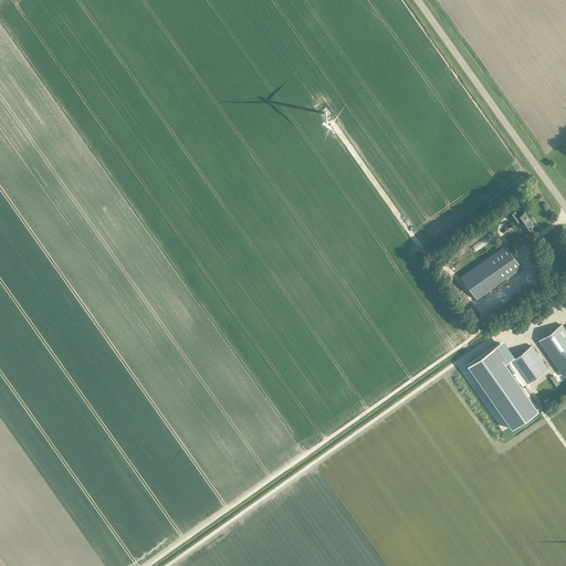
[(517,221),(524,232),(531,228),(532,228),(532,227),(533,226),(528,219),(530,219),(524,212),(519,217),(515,211),(509,216),(514,223),(517,221)]
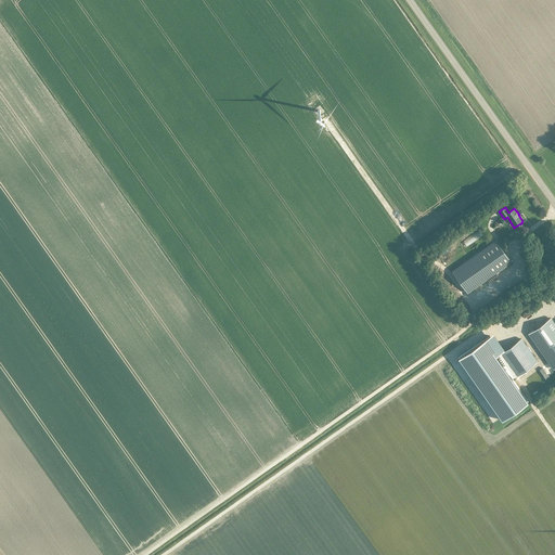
[(511,262),(495,241),(452,271),(467,293),(511,262)]
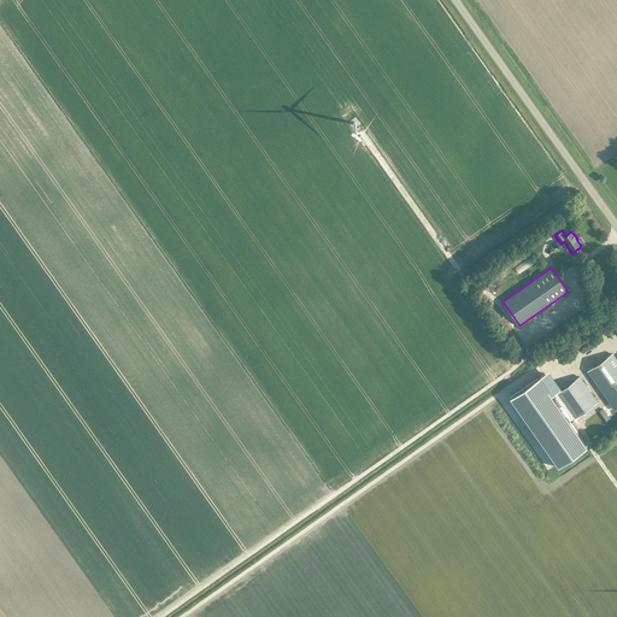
[(588,371),(615,410),(616,407),(616,362),(612,354),(588,371)]
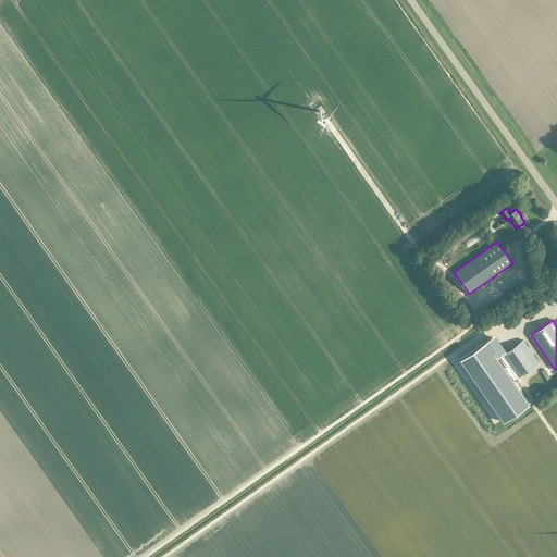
[(515,382),(518,379),(540,363),(523,341),(498,358),(486,341),(460,359),(504,422),(530,404),(515,382)]
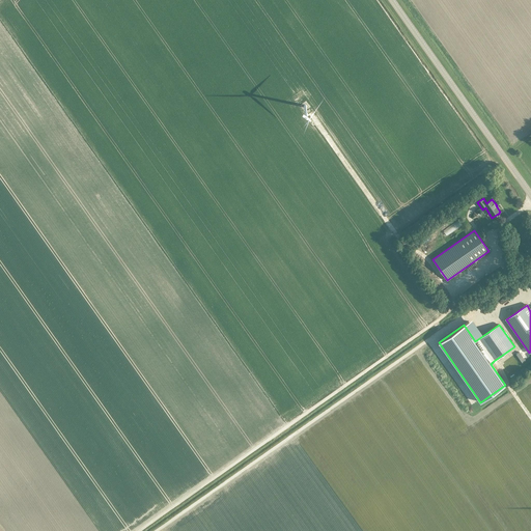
[(516,353),(513,355),(520,364),(523,362),(516,353)]
